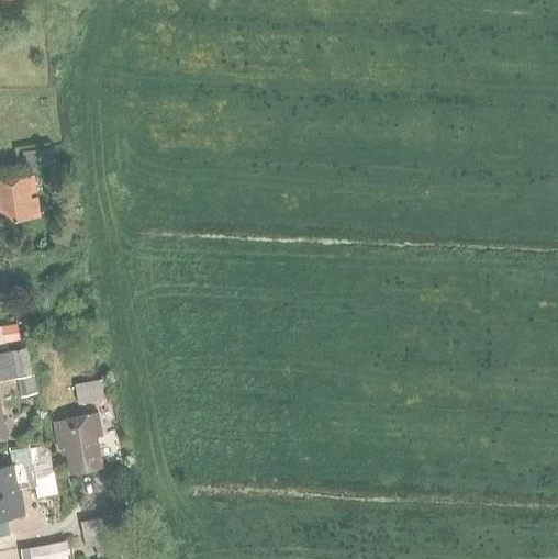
[(36,193),(34,177),(0,181),(0,225),(35,221),(32,193),(36,193)]
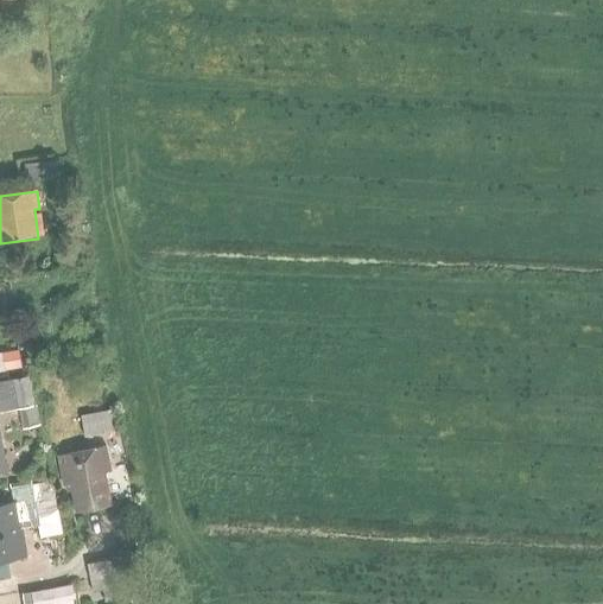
[(0,372),(21,367),(18,349),(0,351),(0,372)]
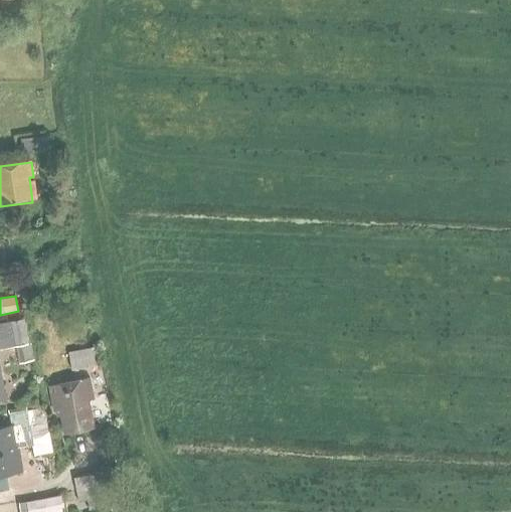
[(18,363),(34,359),(25,317),(0,322),(0,349),(15,346),(18,363)]
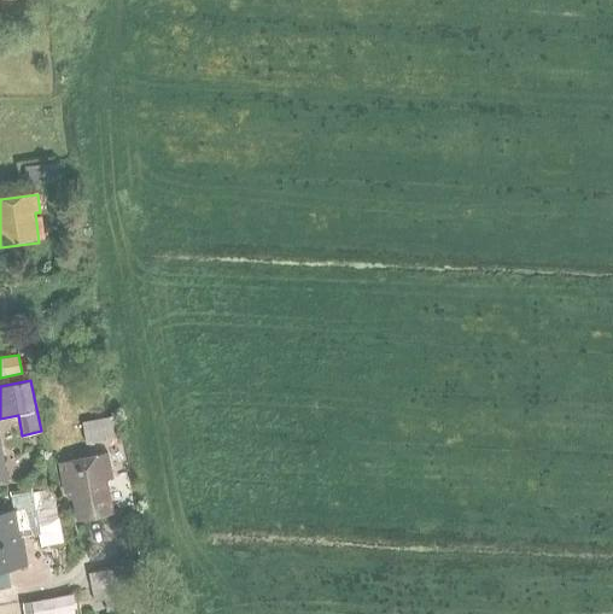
[(85,446),(116,442),(112,419),(81,422),(85,446)]
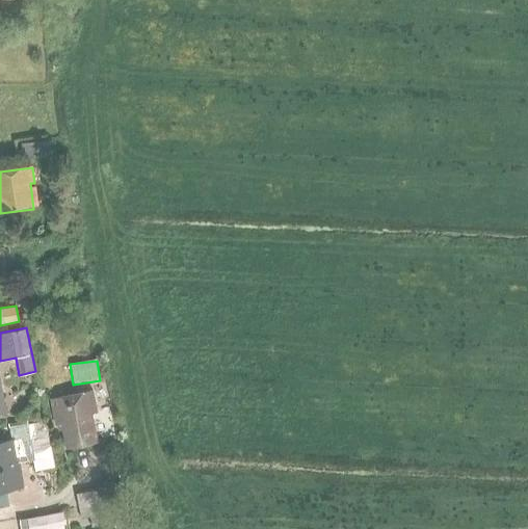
[(0,417),(8,416),(0,377),(0,417)]
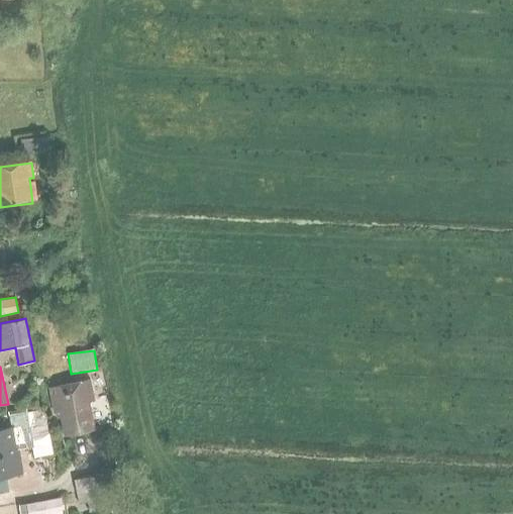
[(93,383),(49,389),(53,416),(61,415),(64,434),(95,430),(92,409),(97,409),(93,383)]
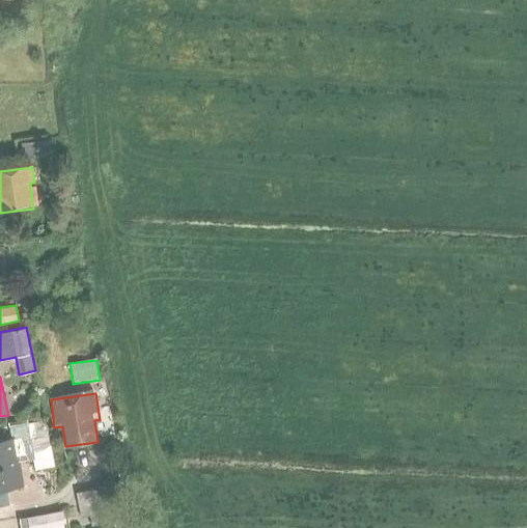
[(0,488),(25,483),(17,437),(0,439),(0,488)]
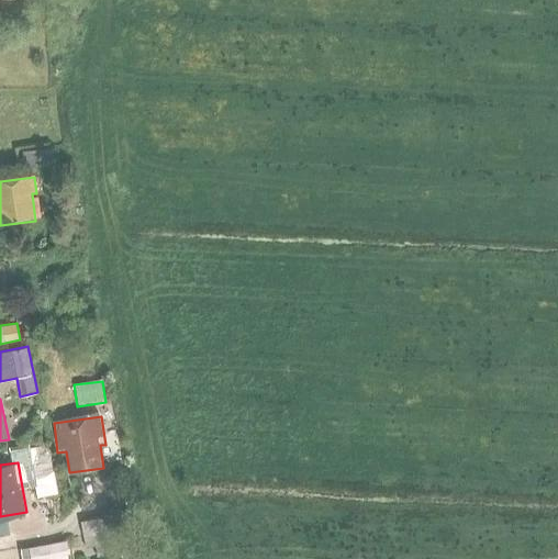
[(86,552),(115,549),(112,517),(81,522),(86,552)]
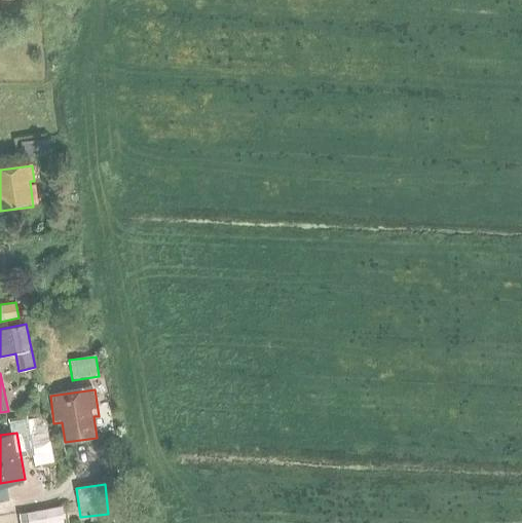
[(66,522),(63,505),(19,513),(21,522),(66,522)]
